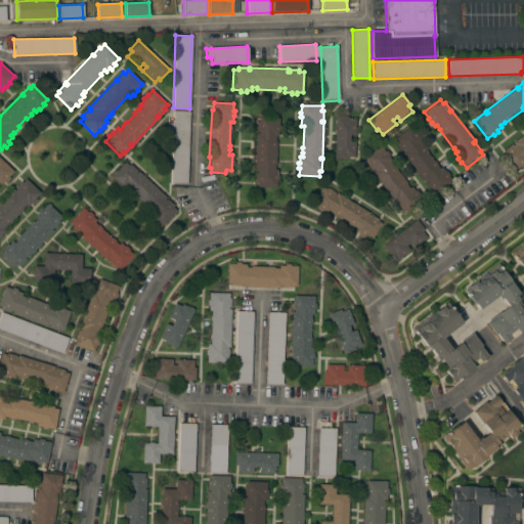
[(173,112),(189,112),(187,183),(171,183),(173,112)]
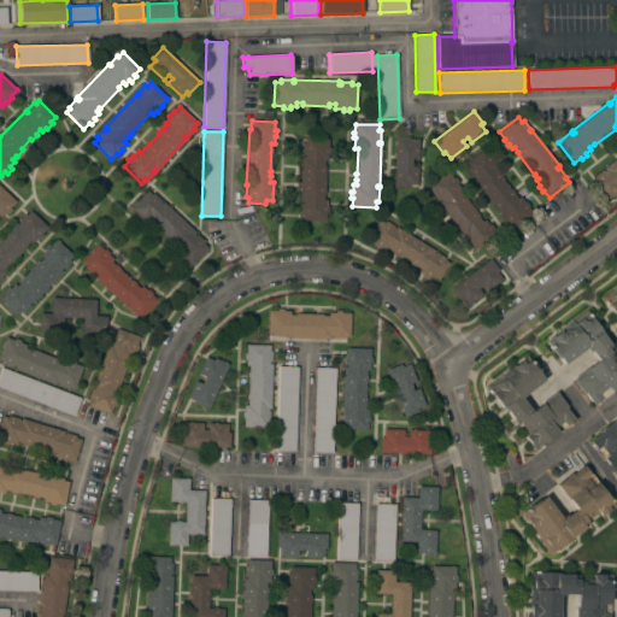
[(301,157),(304,157),(304,156),(301,156),(301,144),(304,144),(304,137),(322,139),(322,145),(324,145),(324,166),(325,166),(324,194),(323,194),(323,207),(325,207),(325,221),(301,221),(301,209),(300,209),(300,204),(301,204),(301,201),(299,201),(301,157)]
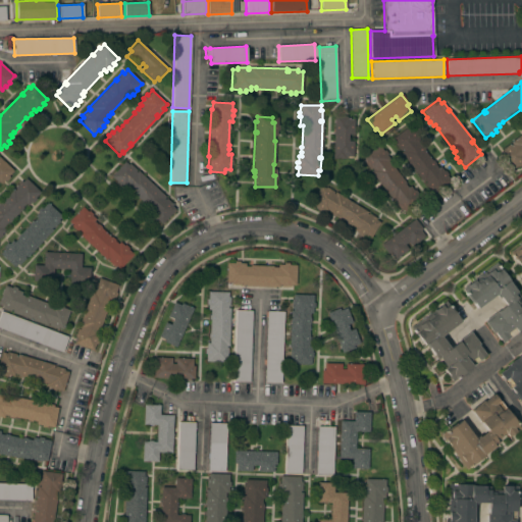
[(347,116),(347,118),(354,119),(354,135),(348,135),(348,141),(353,141),(353,157),(346,156),(346,158),(333,158),(334,116),(347,116)]
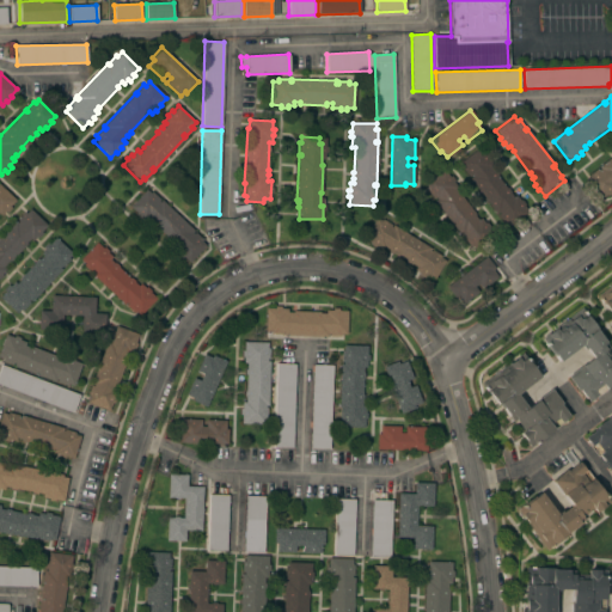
[(470,178),(472,177),(471,176),(470,177),(463,167),(464,166),(460,161),(479,147),(484,154),(485,153),(489,159),(488,159),(493,165),(489,166),(491,170),(493,169),(497,176),(506,188),(507,188),(510,193),(513,197),(515,195),(520,201),(521,200),(525,204),(524,206),(528,213),(510,227),(506,222),(505,224),(497,215),(500,214),(499,212),(496,214),(470,178)]
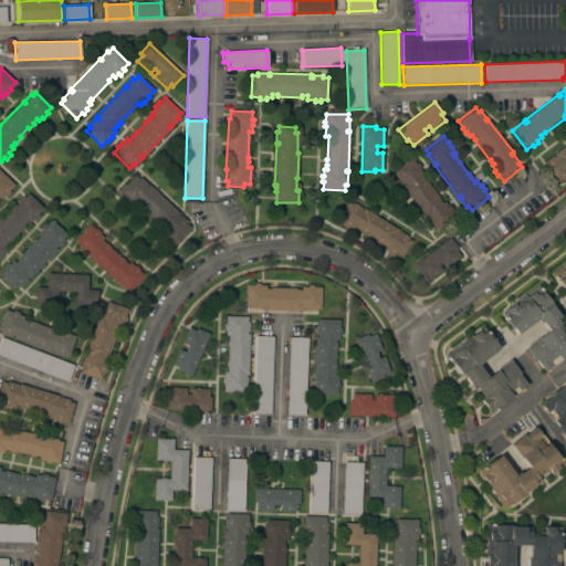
[(565,144),(565,175),(565,176),(565,178),(562,181),(561,179),(555,184),(542,167),(545,164),(544,163),(552,156),(553,157),(555,156),(553,154),(565,144)]
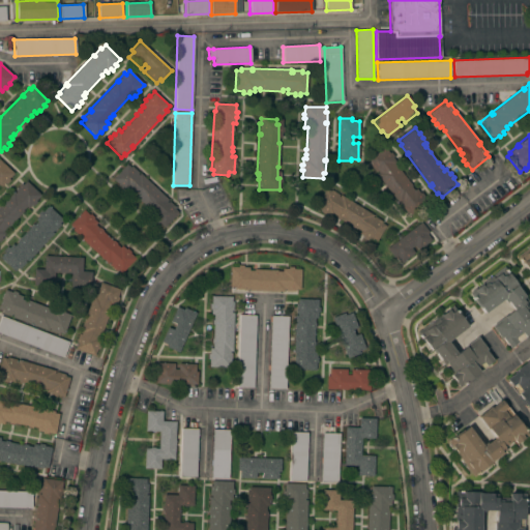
[(376,174),(378,173),(377,171),(376,172),(370,165),(372,164),(369,159),(384,147),(389,153),(390,152),(393,156),(392,158),(395,163),(394,164),(412,186),(411,186),(414,190),(416,188),(419,194),(420,193),(424,197),(422,198),(427,204),(411,216),(408,211),(406,212),(401,205),(403,204),(402,203),(400,205),(376,174)]
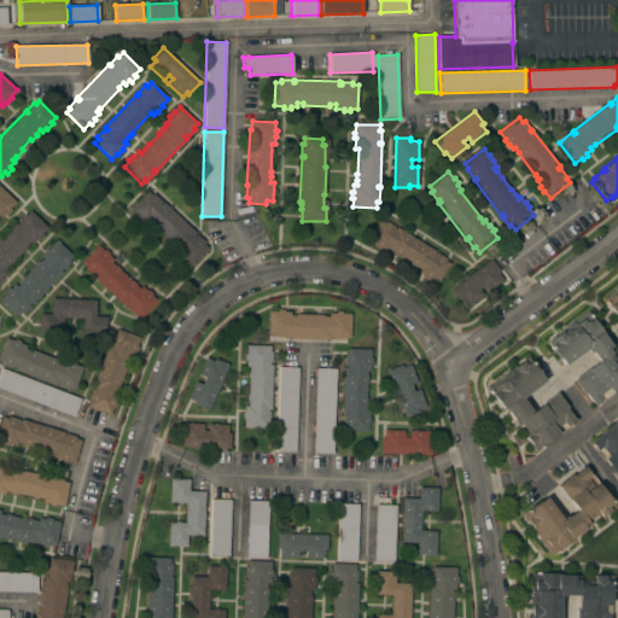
[(0,187),(16,202),(10,209),(11,210),(7,215),(5,213),(1,217),(0,216),(0,187)]
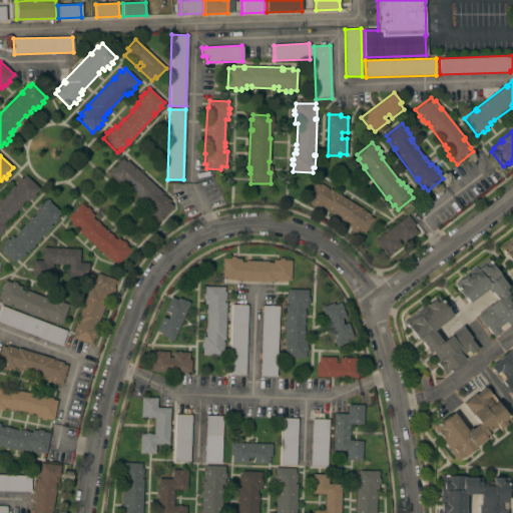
[(122,158),(126,162),(127,161),(133,167),(132,168),(133,169),(134,168),(162,193),(160,195),(162,196),(162,195),(170,201),(168,202),(171,205),(158,219),(153,214),(152,216),(148,213),(150,212),(144,207),(146,205),(123,183),(121,184),(118,181),(117,182),(113,179),(114,178),(109,173),(122,158)]
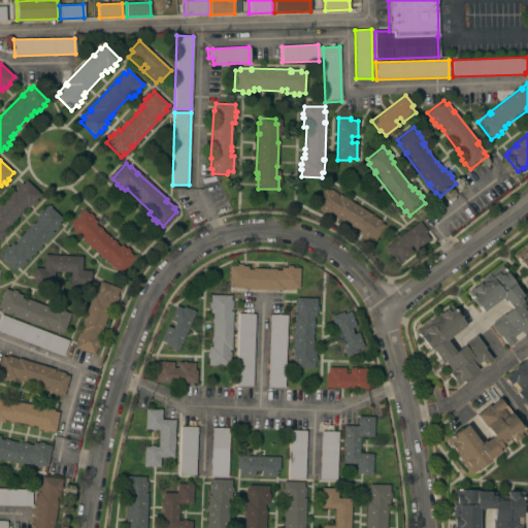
[(0,204),(13,190),(14,192),(15,191),(14,190),(21,183),(22,184),(26,180),(40,194),(35,200),(37,201),(33,205),(32,203),(28,207),(26,205),(22,209),(23,210),(7,227),(6,226),(2,230),(5,232),(1,236),(2,237),(0,239),(0,204)]
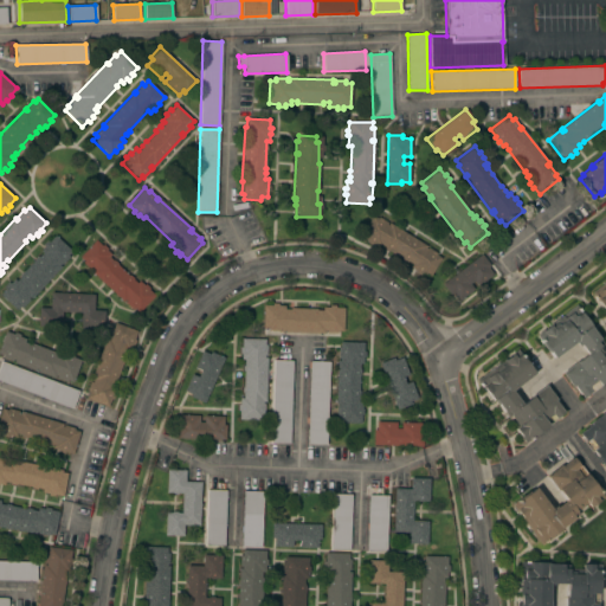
[(426,246),(425,249),(426,250),(427,247),(437,253),(436,256),(440,258),(429,278),(421,274),(420,276),(414,272),(416,270),(411,266),(412,264),(407,260),(406,263),(384,249),(385,246),(380,244),(378,246),(372,243),(371,245),(366,242),(367,240),(360,236),(372,216),(378,219),(378,217),(387,223),(386,224),(387,225),(389,223),(426,246)]
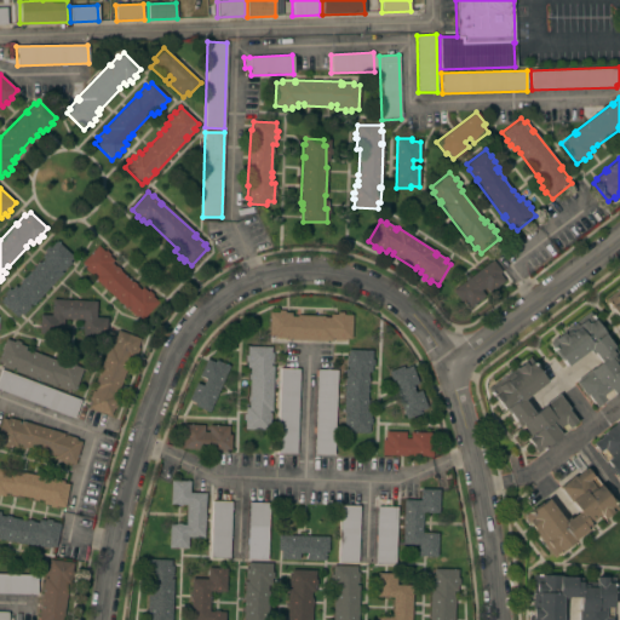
[(39,262),(39,263),(44,259),(41,257),(45,252),(44,250),(49,246),(50,247),(56,241),(75,258),(63,271),(62,270),(61,271),(63,273),(32,305),(30,304),(29,305),(30,306),(22,315),(21,314),(17,317),(0,300),(0,299),(5,294),(4,293),(9,288),(10,290),(15,285),(17,287),(21,283),(19,282),(39,262)]
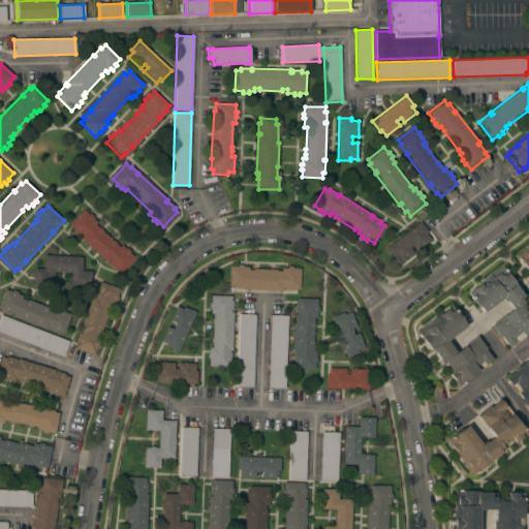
[(80,238),(81,236),(81,235),(79,236),(71,229),(73,227),(69,224),(84,210),(89,215),(90,214),(94,218),(93,219),(102,226),(100,229),(119,247),(121,245),(125,249),(126,248),(130,252),(129,253),(134,257),(121,273),(117,270),(116,271),(109,265),(110,262),(109,261),(107,263),(80,238)]
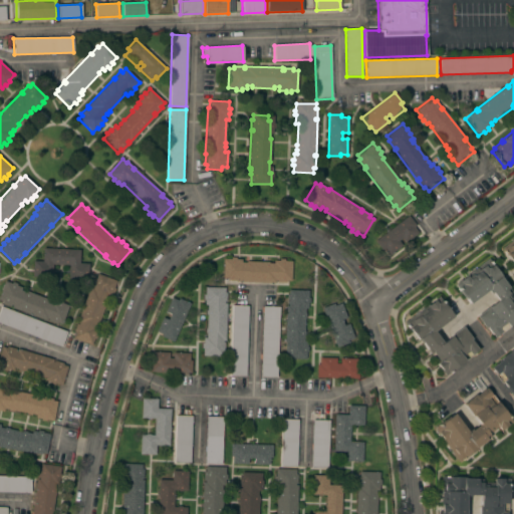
[(416,226),(414,227),(418,233),(405,243),(402,238),(399,241),(402,245),(389,255),(384,249),(382,251),(374,241),(408,216),(416,226)]
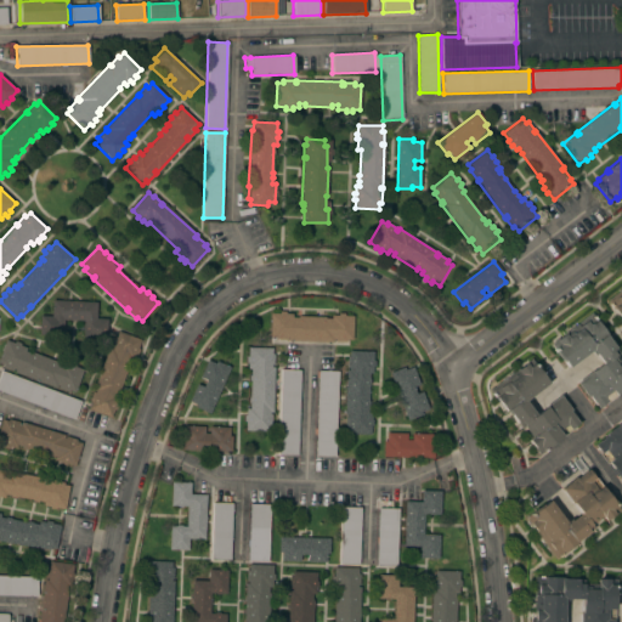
[(621,287),(621,323),(605,300),(621,287)]
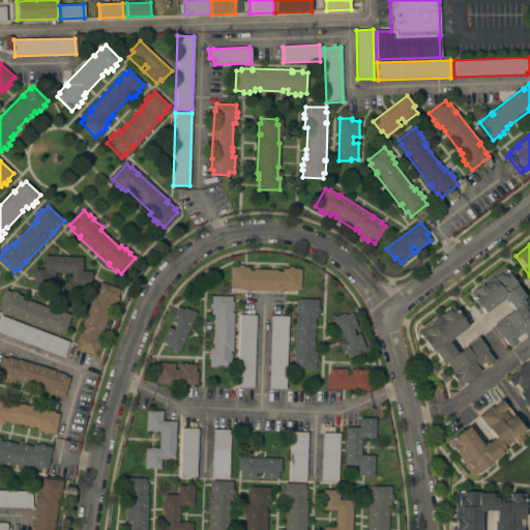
[(82,258),(81,271),(91,271),(90,288),(69,287),(70,273),(54,272),(53,286),(33,285),(33,269),(43,269),(43,256),(82,258)]
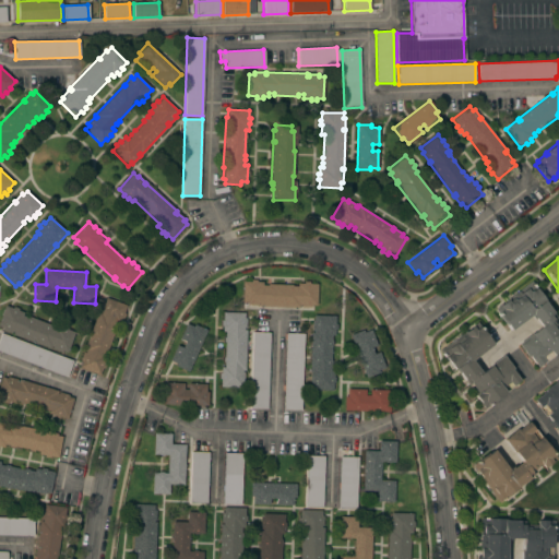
[(259,306),(259,304),(258,304),(258,305),(247,305),(247,304),(241,302),(242,282),(250,282),(250,280),(257,280),(257,282),(262,282),(262,285),(268,285),(268,284),(292,285),(292,286),(297,286),(297,283),(304,283),(304,282),(309,282),(309,284),(317,284),(317,306),(311,306),(311,307),(300,307),(300,305),(299,305),(299,307),(259,306)]
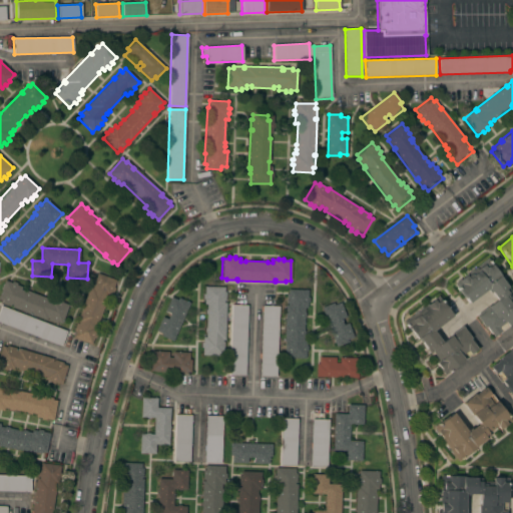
[(486,259),(500,277),(499,278),(510,292),(507,294),(512,301),(512,322),(499,333),(499,332),(493,337),(485,327),(484,328),(475,316),(496,300),(490,293),(489,293),(486,290),(468,304),(453,284),(486,259)]
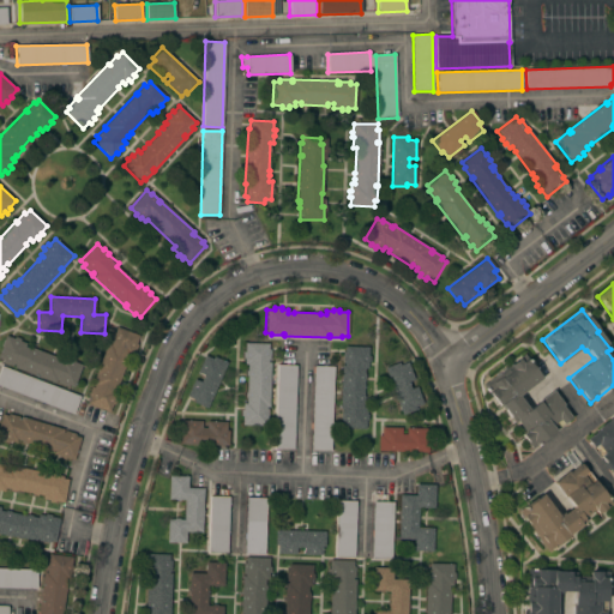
[(107,343),(109,344),(110,343),(108,342),(112,331),(114,332),(116,326),(138,336),(136,343),(138,344),(136,349),(133,349),(131,354),(130,354),(115,391),(116,391),(114,398),(116,399),(114,405),(112,404),(109,411),(84,402),(91,386),(92,387),(94,386),(91,385),(107,343)]
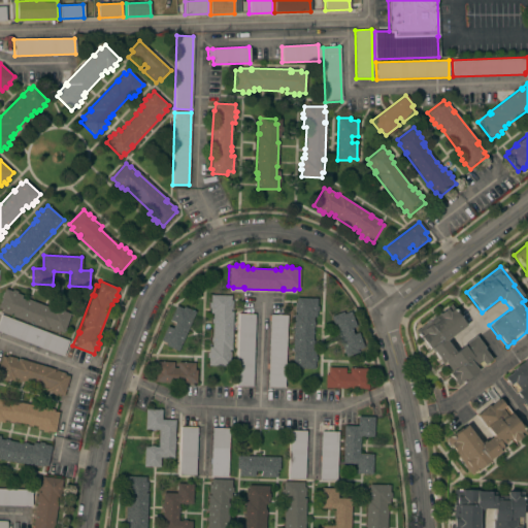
[(63,333),(58,331),(58,333),(48,329),(48,327),(47,327),(47,329),(11,316),(12,314),(11,312),(10,315),(1,311),(2,309),(0,308),(0,299),(4,289),(11,291),(12,290),(18,291),(17,293),(22,295),(21,298),(25,299),(26,298),(47,307),(47,308),(52,309),(53,307),(58,309),(59,307),(64,309),(63,311),(70,314),(63,333)]
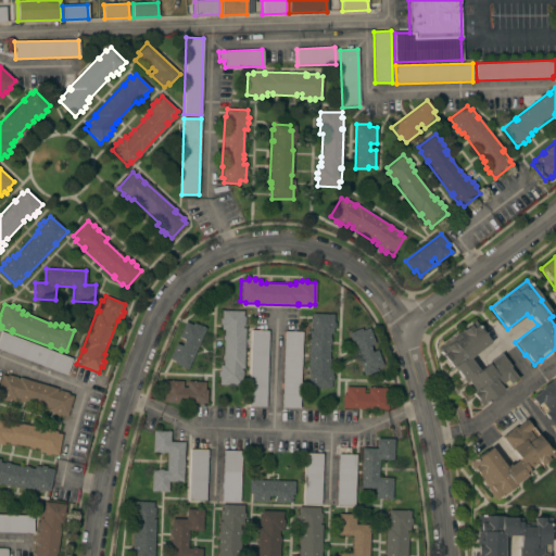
[(219,377),(217,377),(217,371),(219,371),(219,365),(223,365),(223,361),(222,361),(222,355),(223,355),(223,340),(222,340),(223,336),(224,336),(224,330),(220,330),(220,324),(219,324),(219,318),(220,318),(222,311),(243,311),(243,316),(244,316),(244,326),(243,326),(242,328),(244,328),(243,368),(241,368),(241,370),(242,370),(242,380),(240,380),(240,386),(218,384),(219,377)]
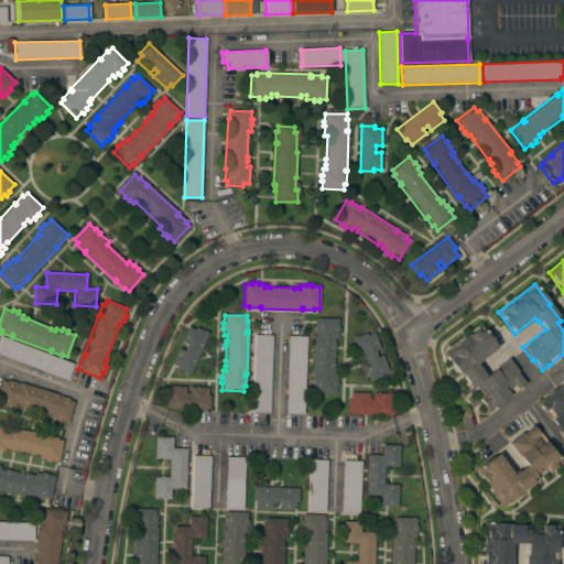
[(314,387),(312,387),(313,378),(314,378),(314,376),(312,376),(313,335),(316,335),(316,334),(314,334),(314,323),(316,323),(316,317),(338,318),(337,327),(339,327),(339,333),(337,333),(337,338),(335,338),(333,375),(336,375),(336,381),(337,381),(337,386),(336,386),(336,394),(314,393),(314,387)]
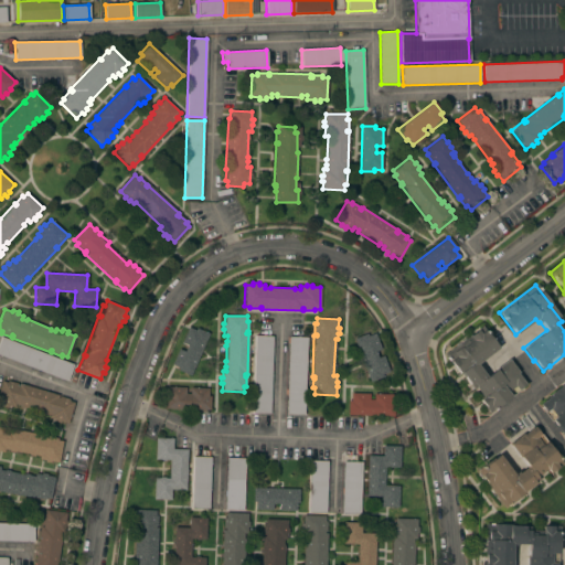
[(477,363),(480,368),(479,369),(484,376),(508,359),(518,372),(516,373),(525,384),(519,388),(520,390),(496,408),(494,408),(489,413),(479,400),(482,397),(475,387),(472,390),(460,373),(459,374),(444,354),(480,326),(497,348),(477,363)]
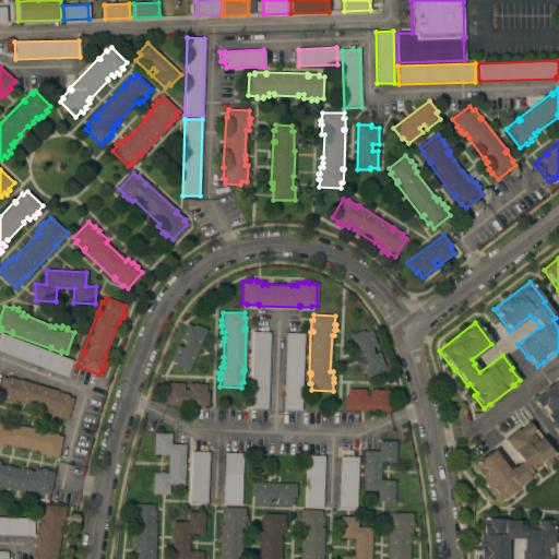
[(188,371),(176,366),(177,364),(169,360),(176,345),(182,347),(185,341),(179,339),(186,323),(193,326),(194,324),(206,330),(188,371)]
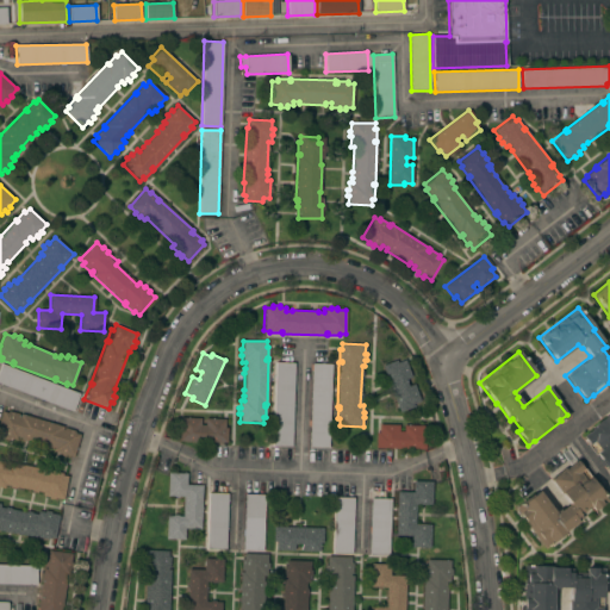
[(381,366),(396,360),(397,363),(404,360),(411,377),(404,379),(408,386),(414,384),(419,400),(398,409),(381,366)]
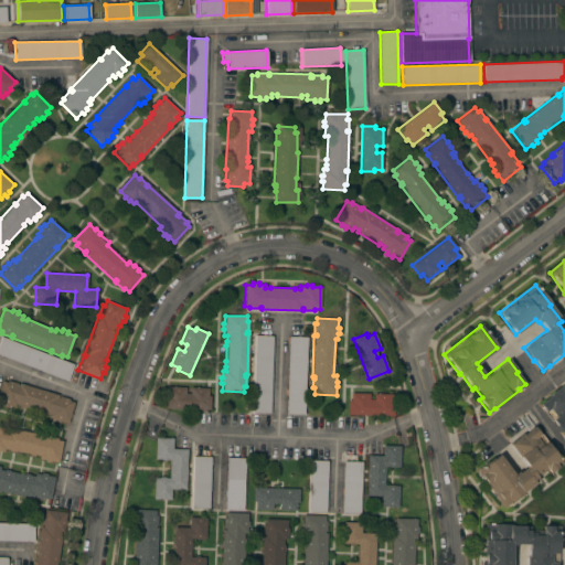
[(255,336),(273,336),(269,414),(252,414),(255,336)]
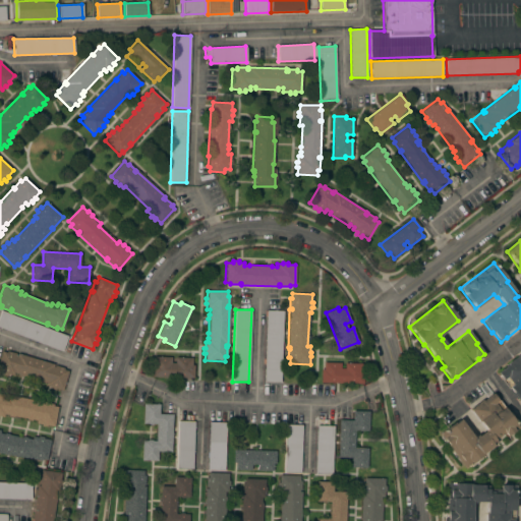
[(0,327),(0,312),(1,310),(67,336),(62,351),(0,327)]
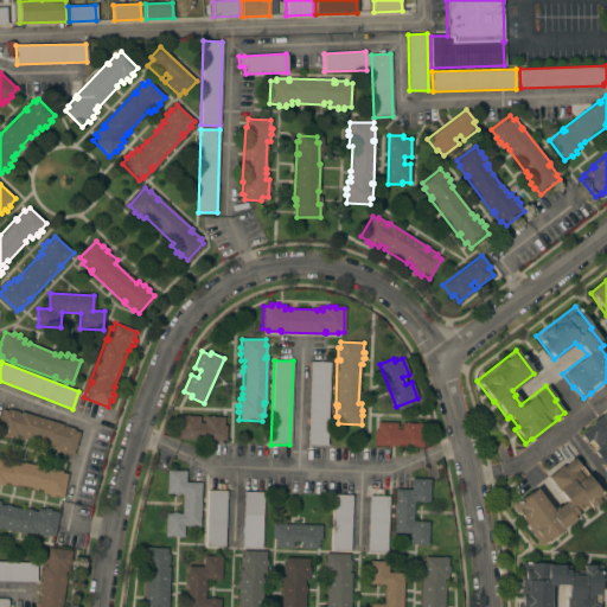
[(326,446),(307,446),(311,362),(330,363),(326,446)]
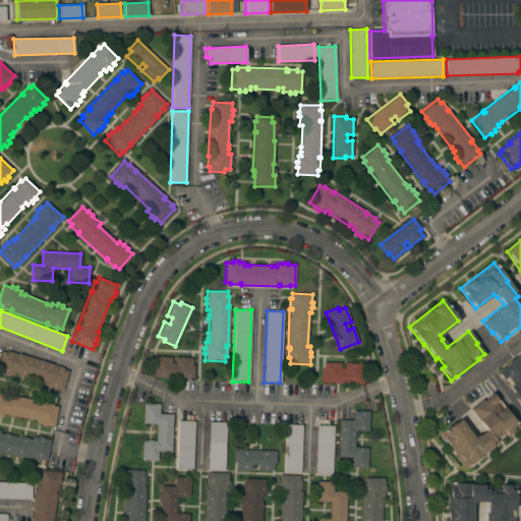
[(54,364),(53,366),(54,366),(55,365),(63,367),(63,369),(68,371),(62,391),(55,388),(54,390),(49,389),(50,387),(45,386),(46,383),(41,381),(40,382),(18,375),(19,374),(14,372),(13,375),(8,373),(7,375),(2,374),(3,372),(0,371),(0,354),(1,351),(6,352),(7,351),(15,353),(15,355),(16,356),(17,353),(54,364)]
